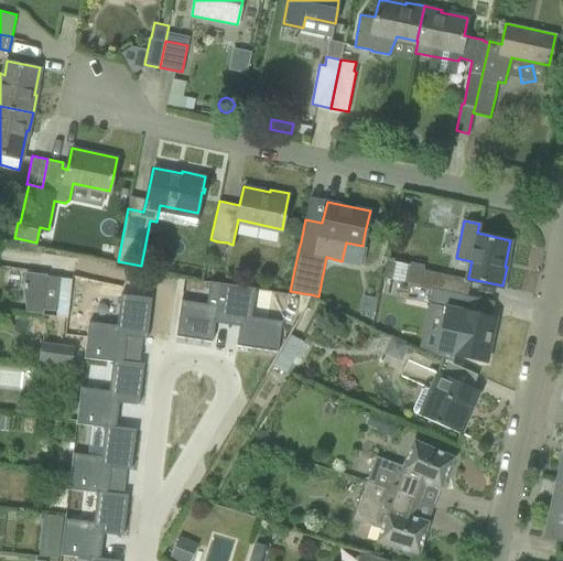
[(467,294),(471,279),(468,279),(468,278),(424,269),(425,265),(411,261),(411,265),(394,260),(394,258),(389,256),(383,276),(420,284),(433,287),(467,294)]
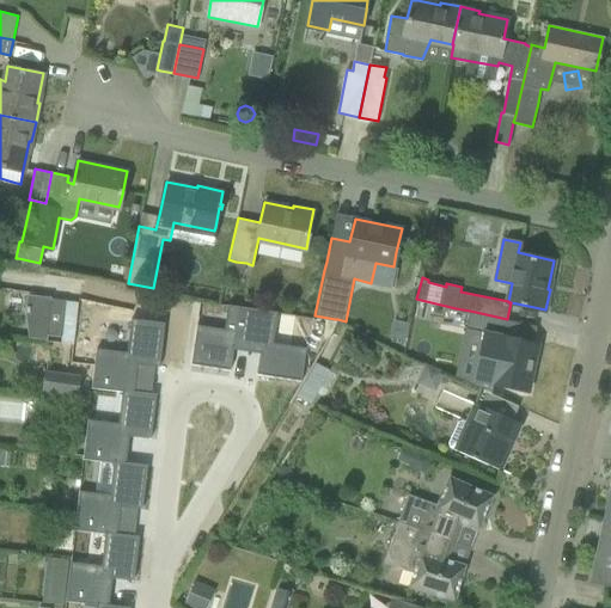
[(29,294),(26,311),(29,323),(48,324),(47,332),(63,335),(67,299),(52,296),(29,294)]
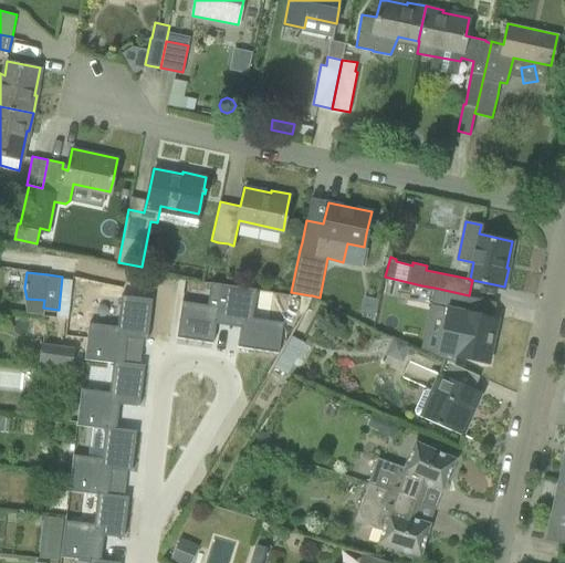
[(181,300),(176,336),(212,342),(216,323),(215,323),(219,295),(221,283),(210,281),(207,304),(181,300)]
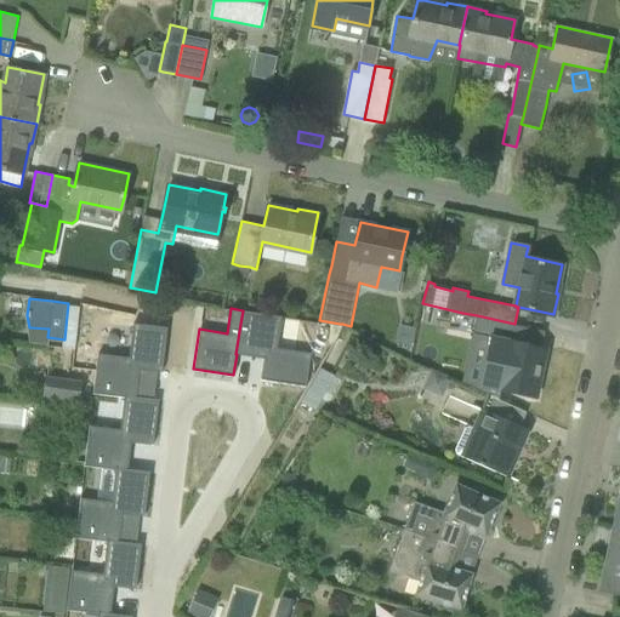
[(240,324),(235,354),(237,354),(263,358),(260,380),(300,386),(306,386),(311,352),(277,347),(282,316),(243,310),(240,324)]
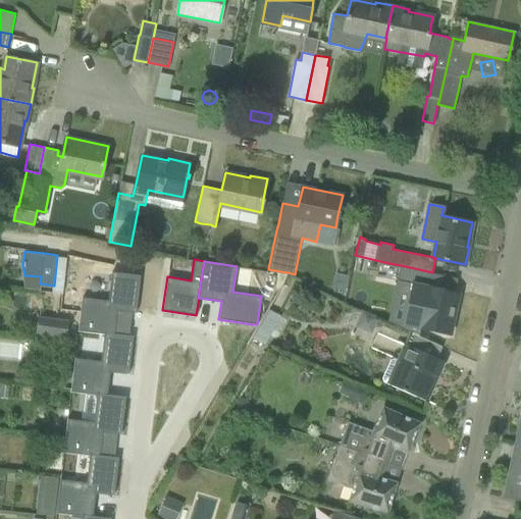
[(429,287),(430,287),(432,272),(401,265),(400,269),(398,279),(412,282),(429,287)]
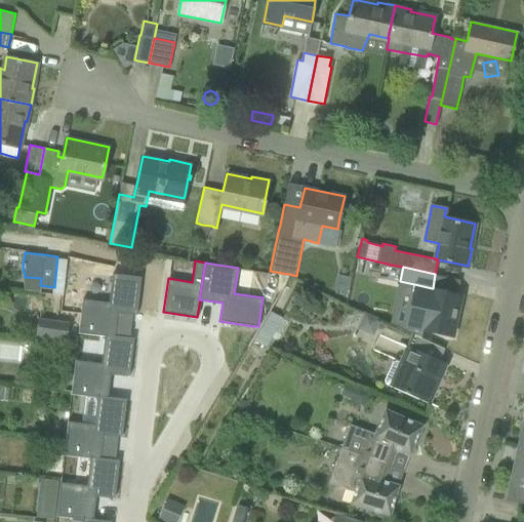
[(82,298),(79,332),(105,335),(105,334),(116,336),(116,335),(118,313),(132,314),(136,315),(142,277),(112,273),(109,302),(82,298)]
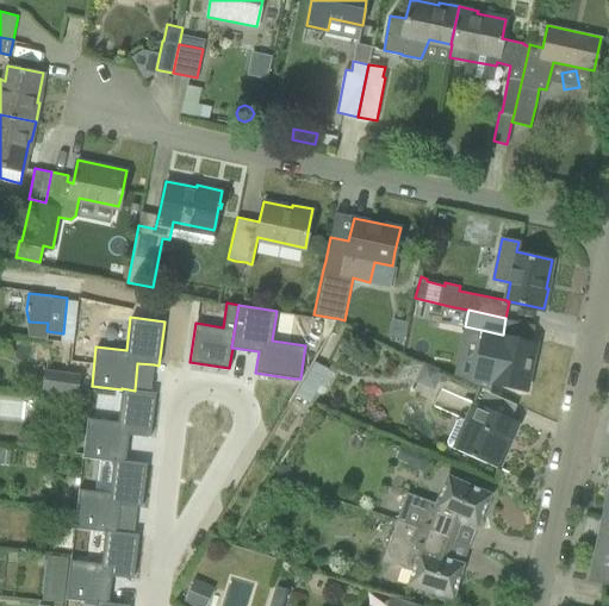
[(482,330),(472,379),(491,383),(503,385),(527,389),(536,342),(503,335),(502,335),(482,330)]
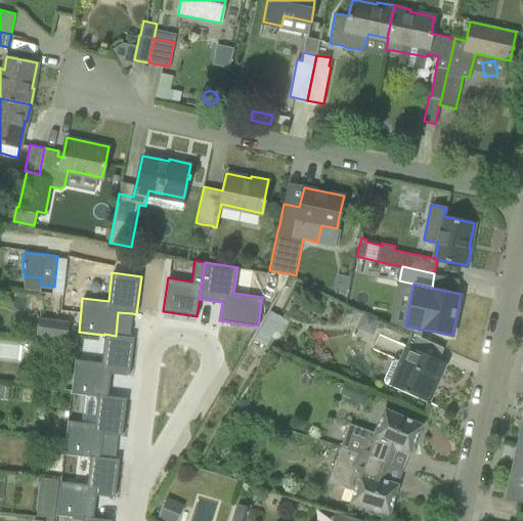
[(270,311),(254,340),(265,346),(281,316),(270,311)]
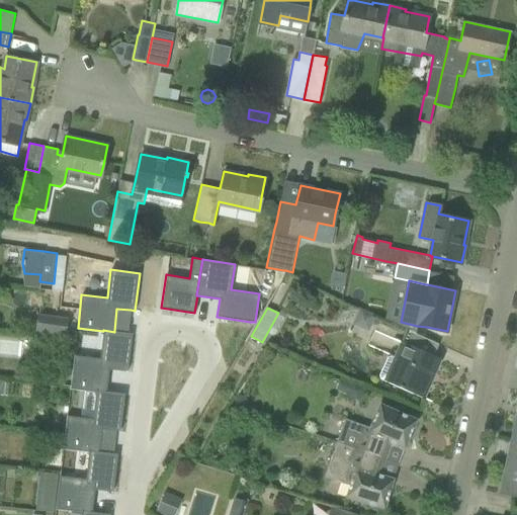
[(49,316),(47,332),(66,335),(68,318),(49,316)]
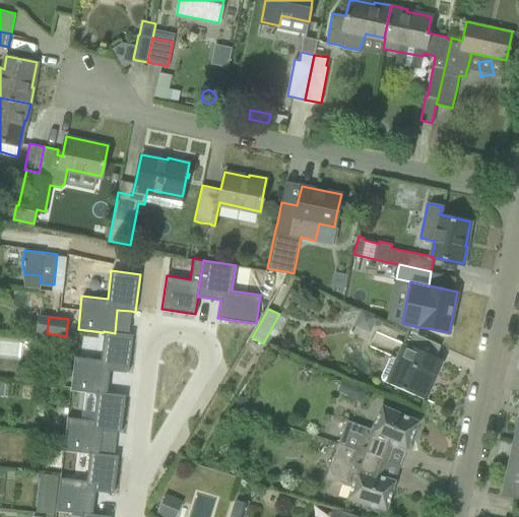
[(74,356),(71,390),(84,391),(96,393),(96,392),(107,393),(108,392),(110,370),(128,372),(132,334),(128,333),(115,332),(115,333),(104,331),(104,332),(101,359),(74,356)]
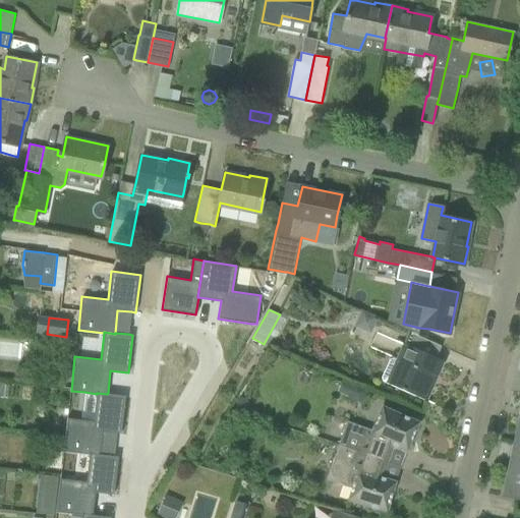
[(384,381),(387,382),(426,399),(444,360),(404,342),(397,359),(394,357),(391,358),(382,377),(384,381)]
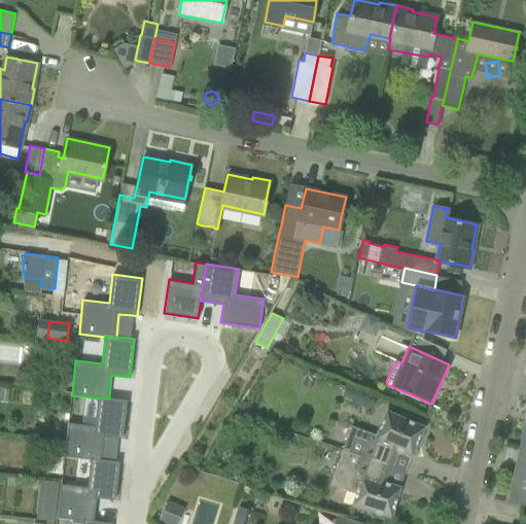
[(68,422),(64,456),(70,457),(91,459),(91,458),(101,460),(101,459),(104,437),(118,438),(123,439),(127,399),(109,397),(108,398),(98,397),(98,398),(95,425),(82,423),(68,422)]
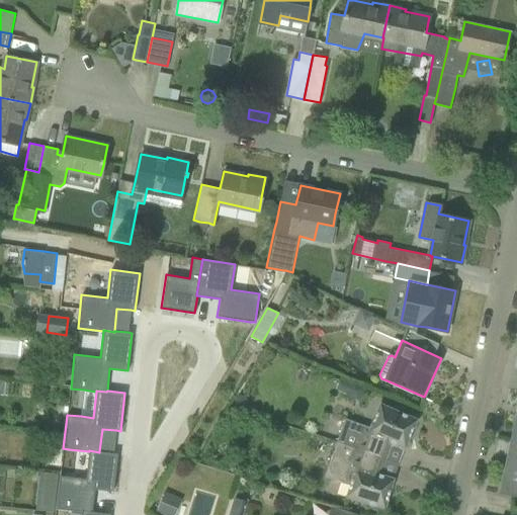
[(237,395),(233,407),(244,411),(247,403),(244,397),(237,395)]
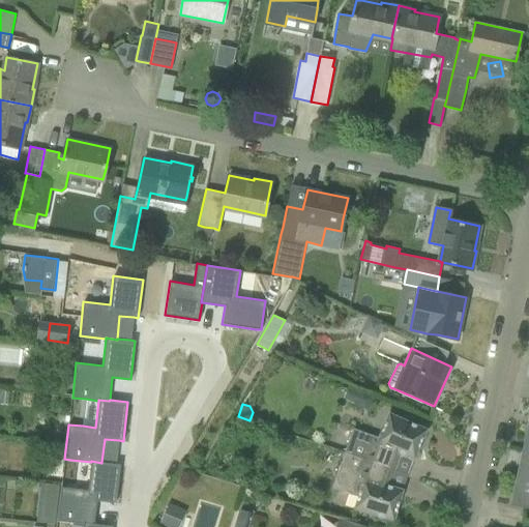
[(346,450),(388,466),(393,452),(412,460),(413,457),(414,458),(427,429),(389,413),(379,437),(354,428),(346,450)]
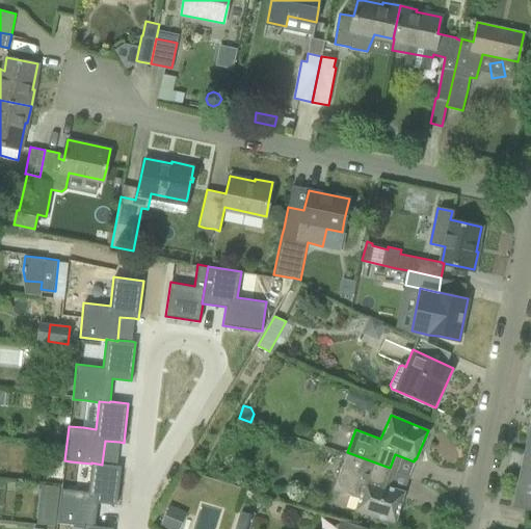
[(65,451),(50,450),(49,456),(64,458),(65,451)]
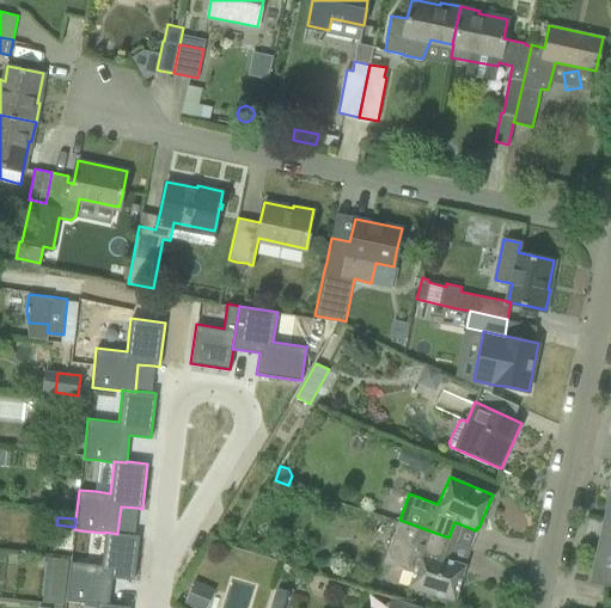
[(444,553),(448,538),(399,520),(385,562),(414,572),(410,585),(454,599),(465,564),(464,564),(464,562),(444,553)]
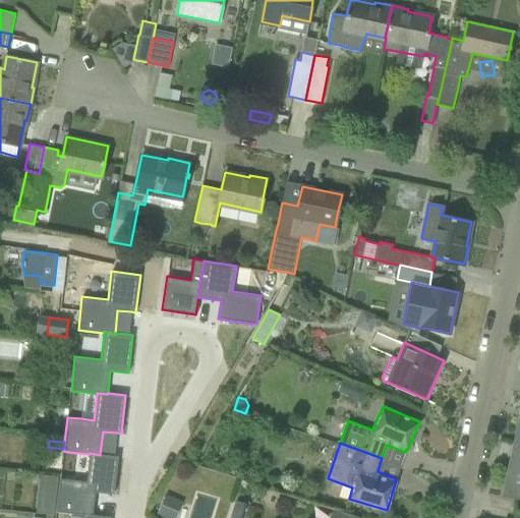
[(508,468),(519,471),(519,444),(515,443),(514,443),(513,444),(515,444),(510,468),(508,467),(508,468)]
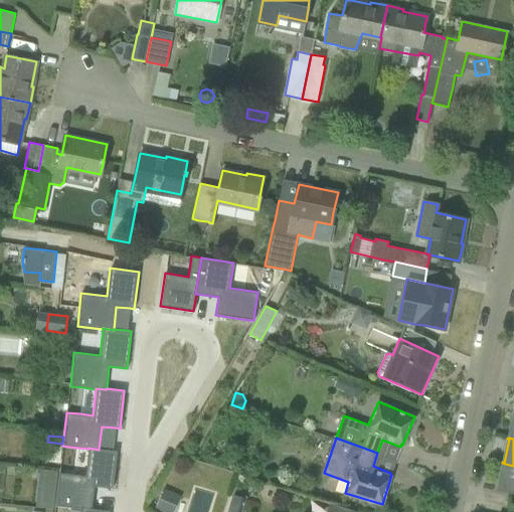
[(59,473),(55,506),(81,509),(81,508),(92,509),(92,508),(95,486),(113,488),(117,451),(113,450),(99,449),(99,450),(89,448),(89,449),(86,476),(59,473)]
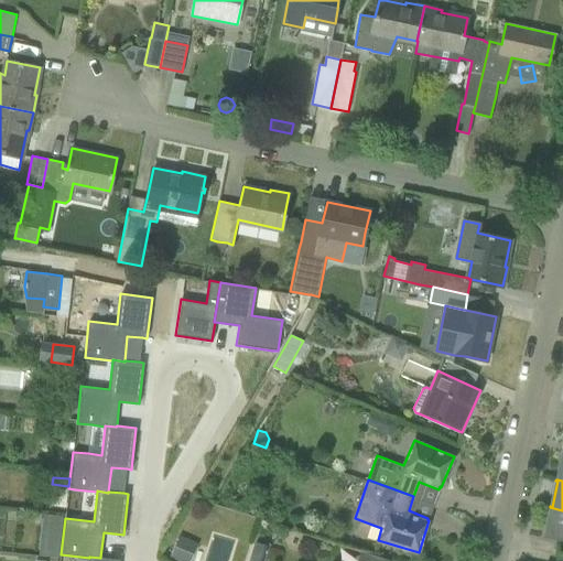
[(562,510),(550,507),(550,508),(552,508),(547,533),(544,533),(544,535),(562,539),(562,510)]
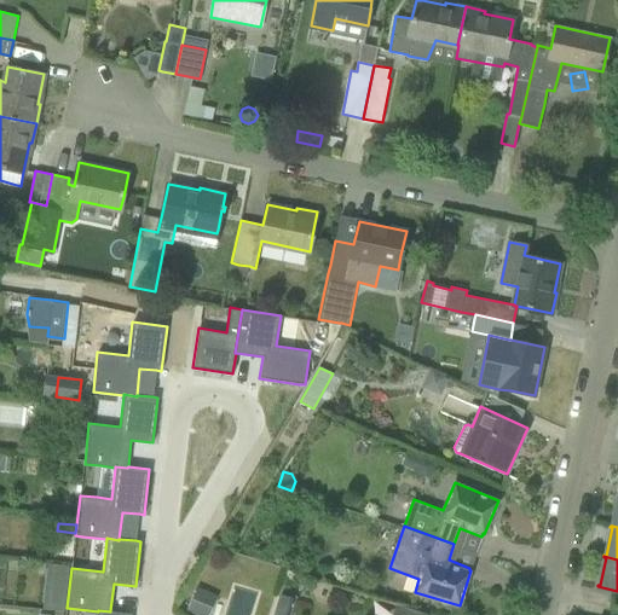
[(52,564),(50,586),(67,589),(69,567),(52,564)]
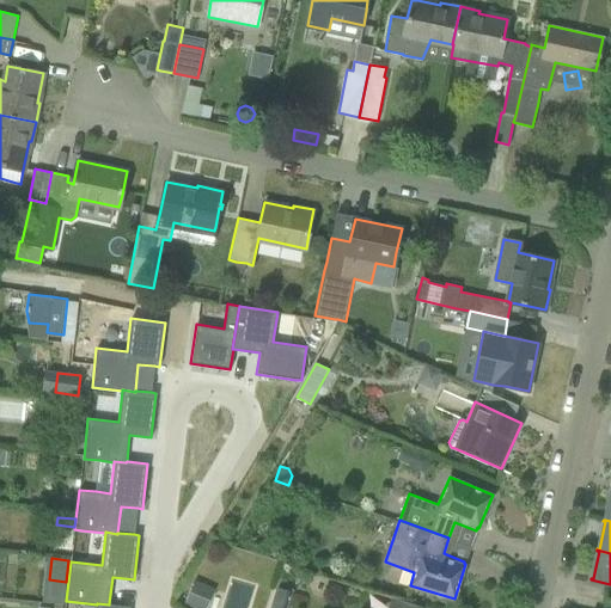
[(195,577),(184,601),(197,607),(206,607),(217,587),(195,577)]
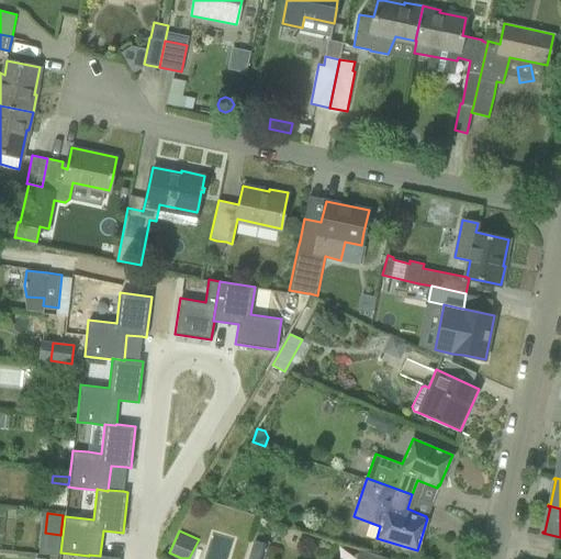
[(255,540),(248,558),(261,558),(267,544),(255,540)]
